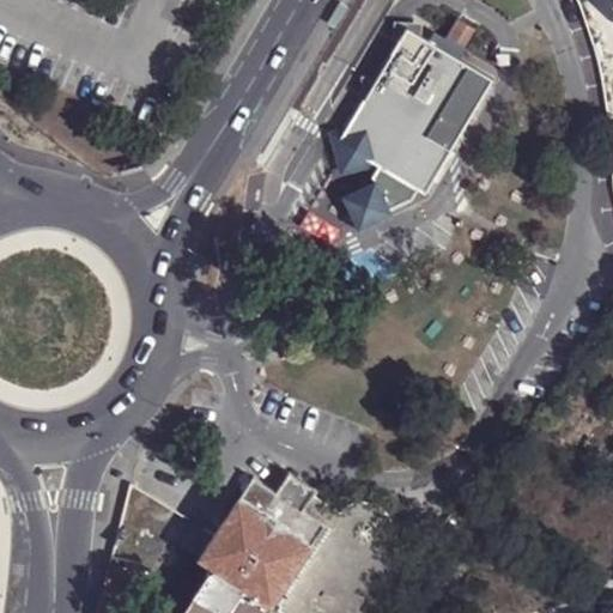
[(459,19),(448,38),(466,49),(472,40),(478,30),(459,19)]
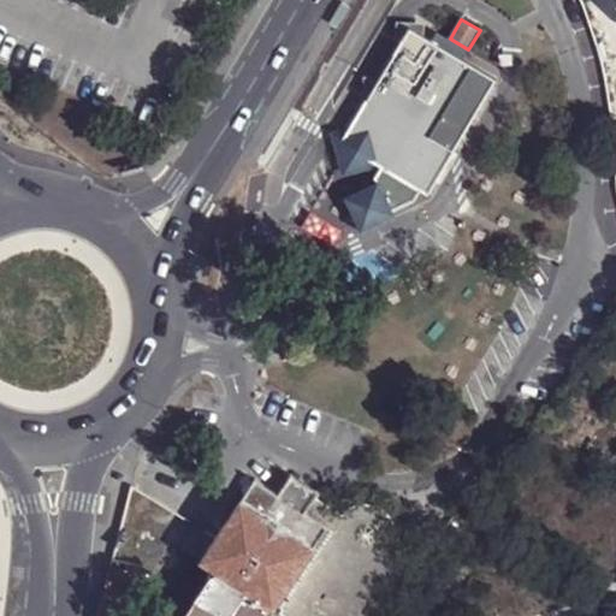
[(409,29),(424,36),(425,22),(396,21),(394,55),(409,29)]
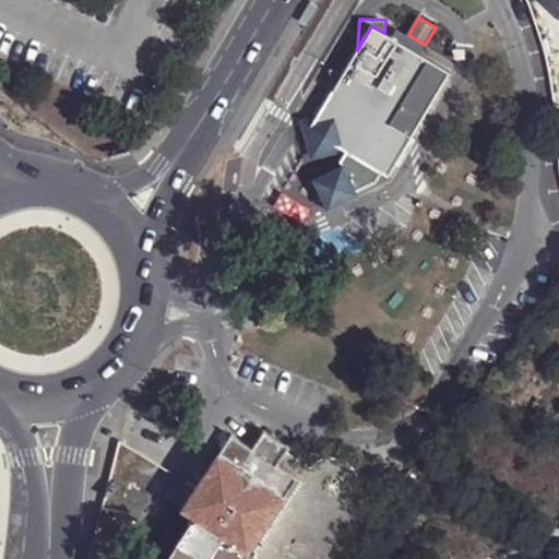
[(387,178),(449,72),(384,33),(371,26),(357,50),(346,70),(326,102),(320,114),(309,132),(342,152),(346,154),(343,159),(343,166),(314,178),(328,209),(358,194),(356,189),(375,180),(380,175),(387,178)]
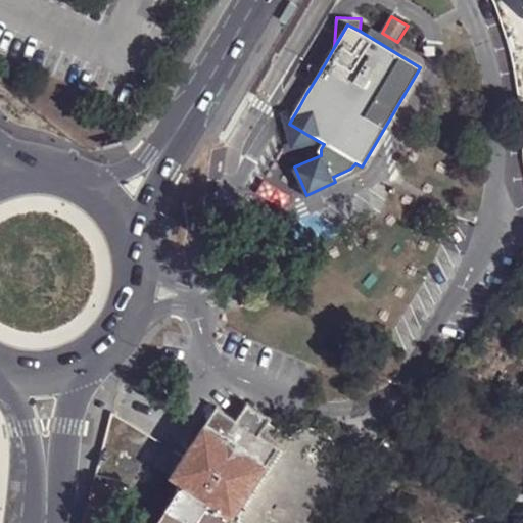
[(414,41),(402,34),(397,42),(397,43),(409,50),(414,41)]
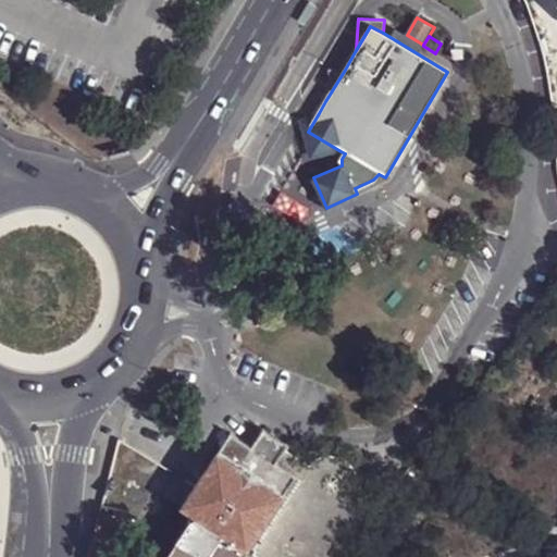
[(329,69),(325,101),(345,70),(329,69)]
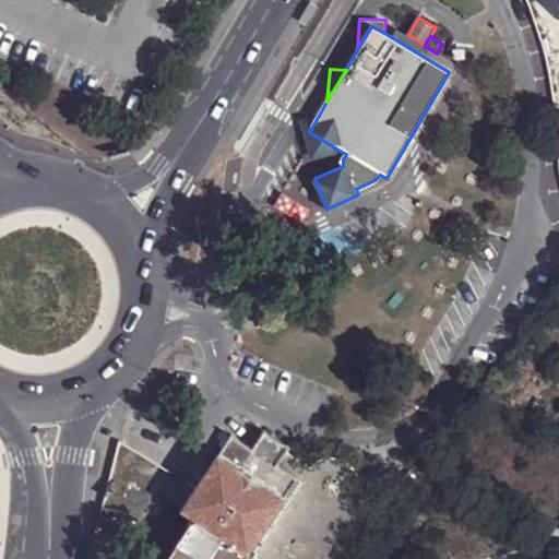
[(310,161),(342,152),(309,132),(320,114),(299,119),(310,161)]
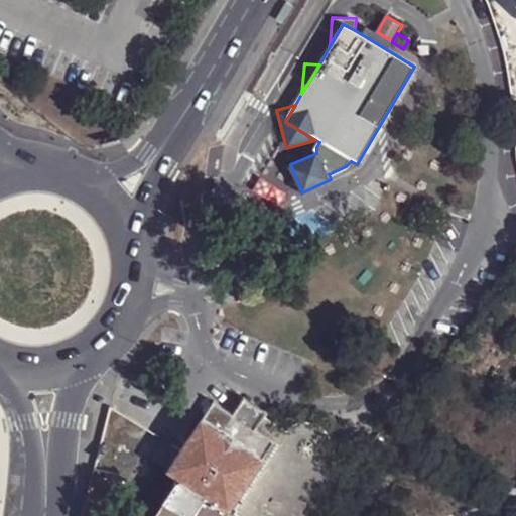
[(231,412),(254,428),(260,419),(266,411),(242,395),(231,412)]
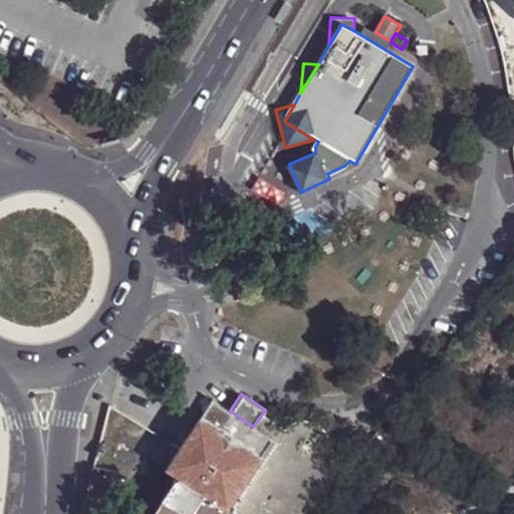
[(177,473),(227,505),(231,499),(254,513),(304,513),(314,503),(343,467),(318,451),(320,445),(320,437),(315,430),(308,426),(300,426),(293,429),(288,436),(259,418),(253,427),(230,411),(210,399),(166,465),(177,473)]
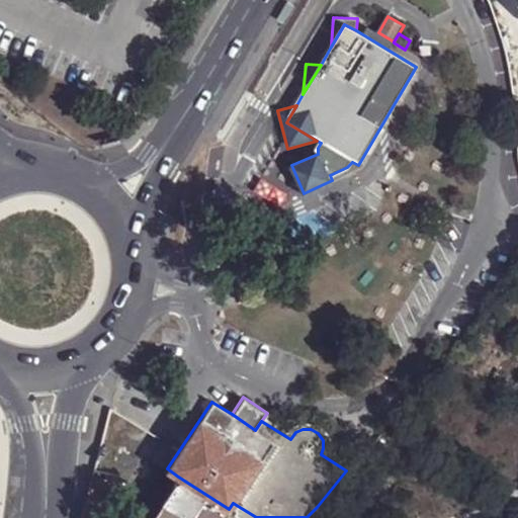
[(107,517),(117,482),(90,476),(79,517),(107,517)]
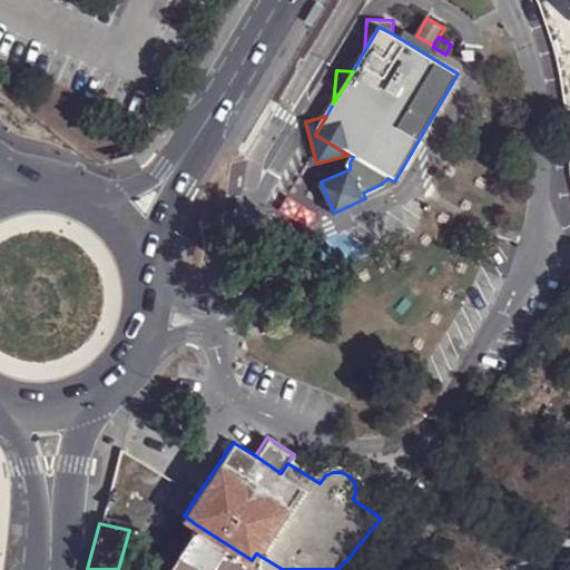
[(245,569),(252,560),(196,524),(167,569),(245,569)]
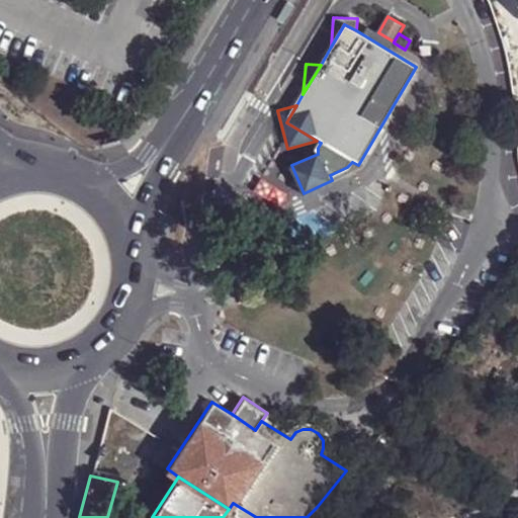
[(153,504),(139,495),(132,504),(147,513),(153,504)]
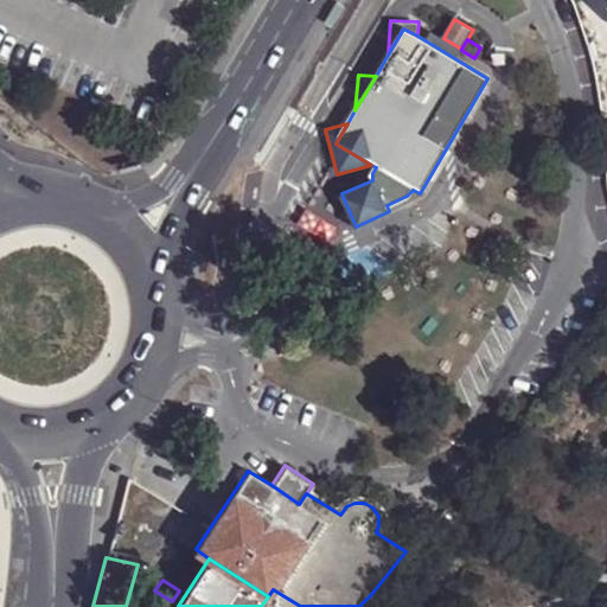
[(385,606),(388,606),(371,594),(359,606),(385,606)]
